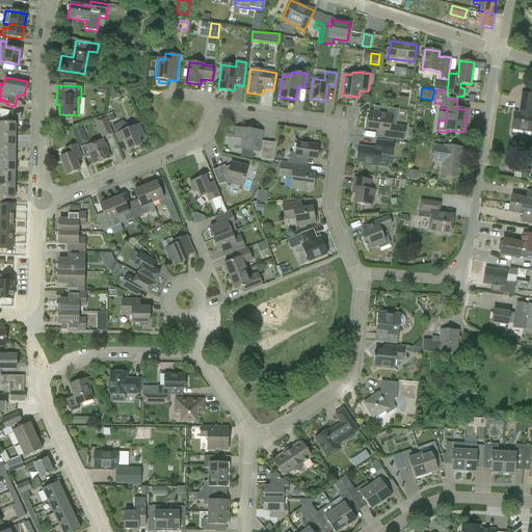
[(531,102),(520,100),(517,113),(514,112),(511,129),(531,132),(531,102)]
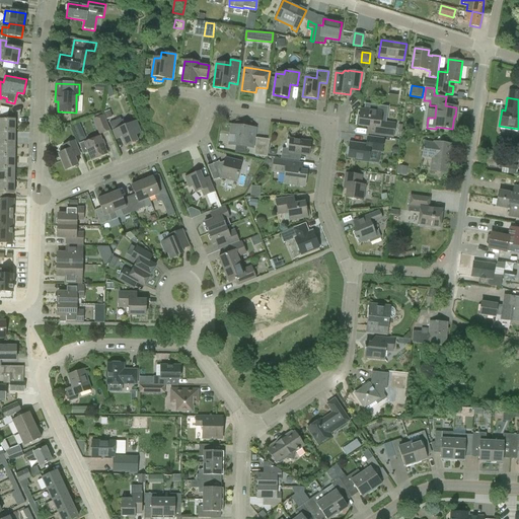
[(361,109),(360,117),(358,116),(357,124),(359,124),(358,126),(367,127),(366,135),(393,138),(395,123),(386,122),(388,107),(366,104),(365,110),(361,109)]
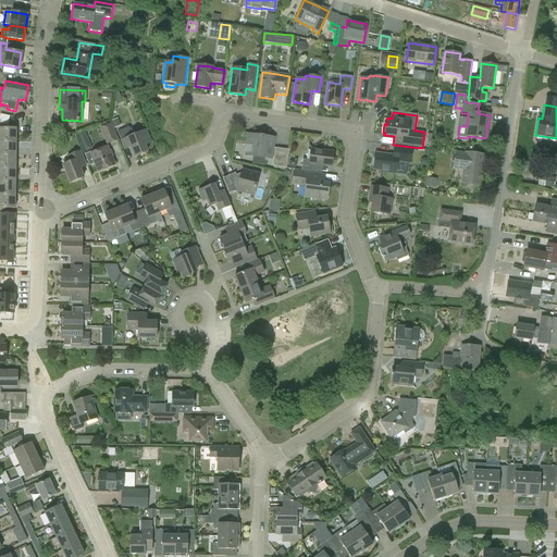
[(0,121),(9,123),(10,116),(1,114),(0,120),(0,121)]
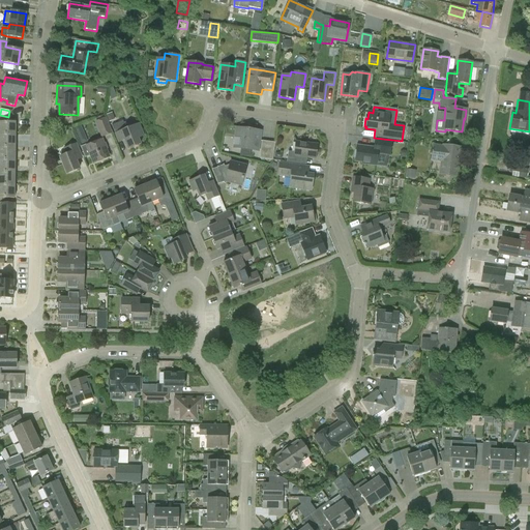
[(101,138),(113,134),(106,117),(95,122),(101,138)]
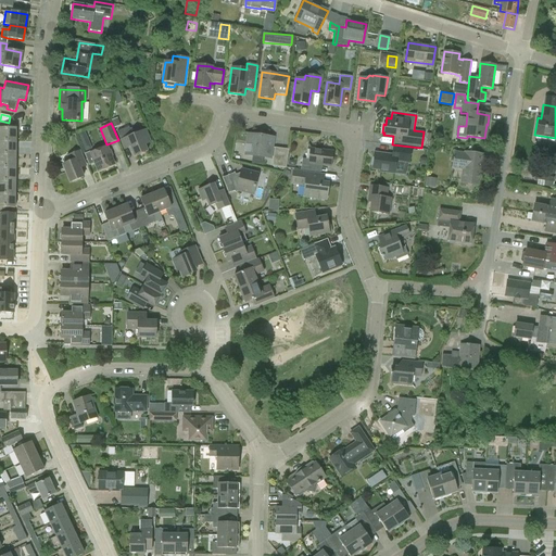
[(146,129),(139,133),(133,135),(129,126),(117,131),(123,146),(129,143),(135,156),(148,151),(144,146),(151,142),(146,129)]
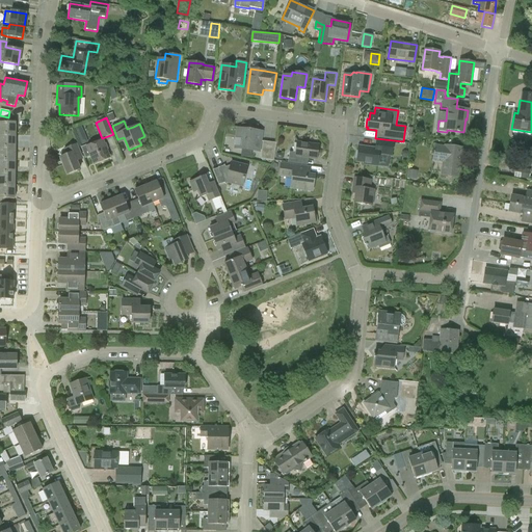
[(0,135),(15,136),(16,123),(0,122),(0,135)]
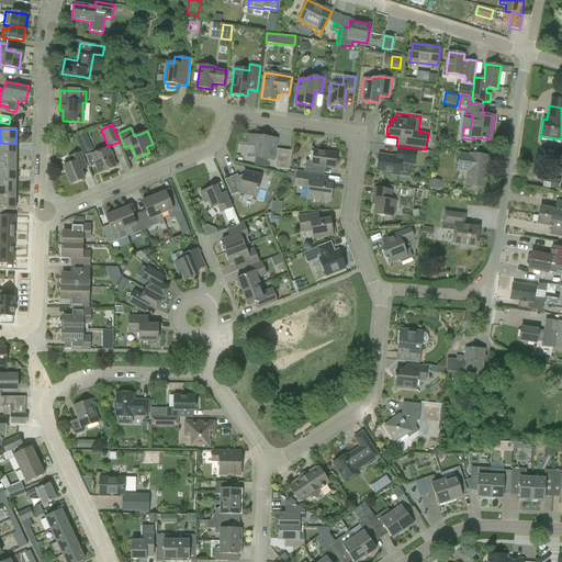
[(87,132),(77,136),(85,153),(94,149),(87,132)]
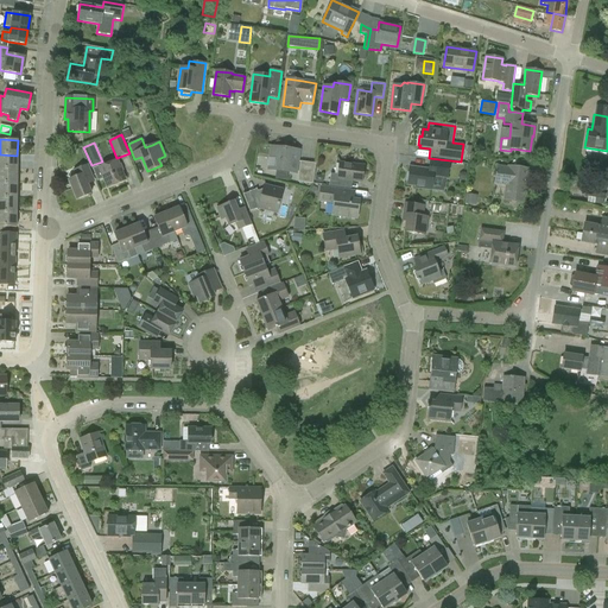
[(270,157),(267,168),(293,171),(297,151),(273,147),(272,158),(270,157)]
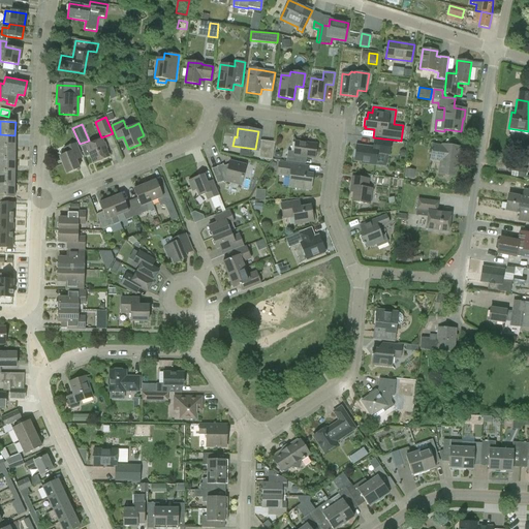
[(0,134),(0,147),(14,148),(14,135),(0,134)]
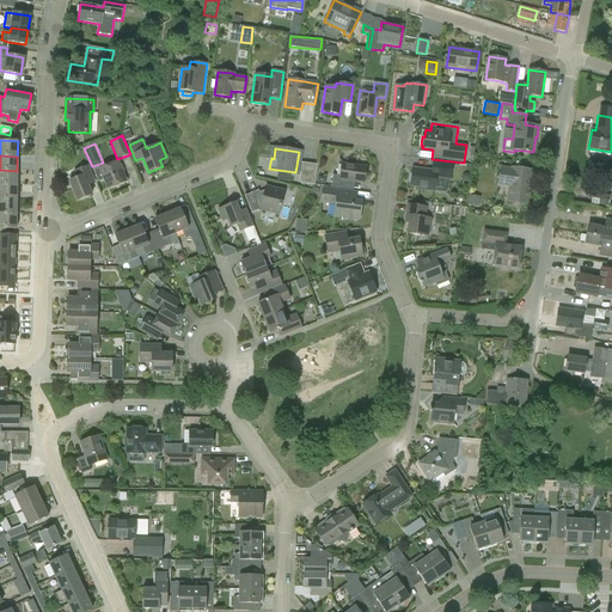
[(433,160),(432,171),(412,169),(411,173),(410,175),(409,182),(410,183),(410,187),(418,188),(418,189),(434,191),(435,178),(451,181),(453,164),(433,160)]
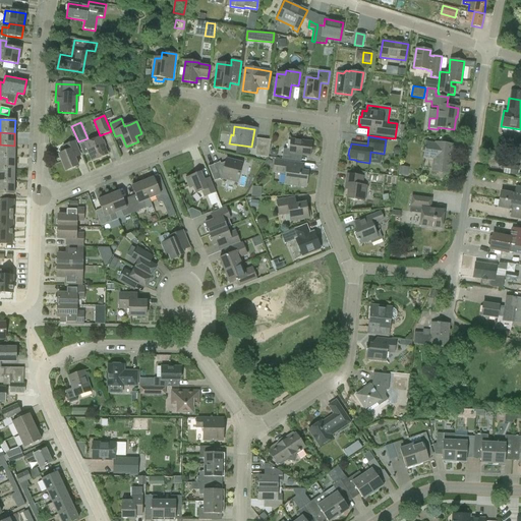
[(83,155),(90,153),(92,160),(107,155),(100,137),(85,143),(84,141),(79,145),(83,155)]
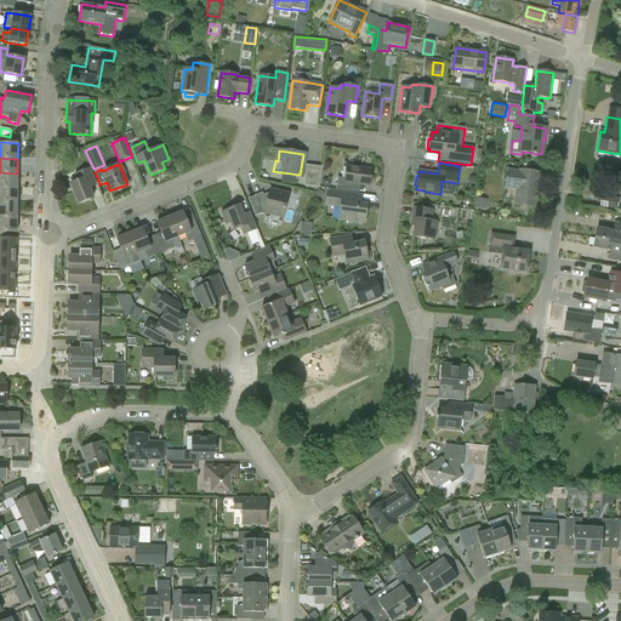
[(319,188),(323,167),(307,165),(305,186),(319,188)]
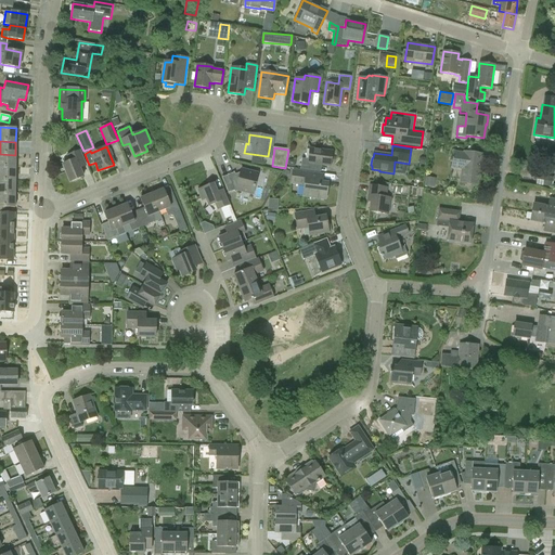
[(321,172),(321,165),(330,166),(332,151),(310,149),(308,159),(301,158),(300,170),(321,172)]
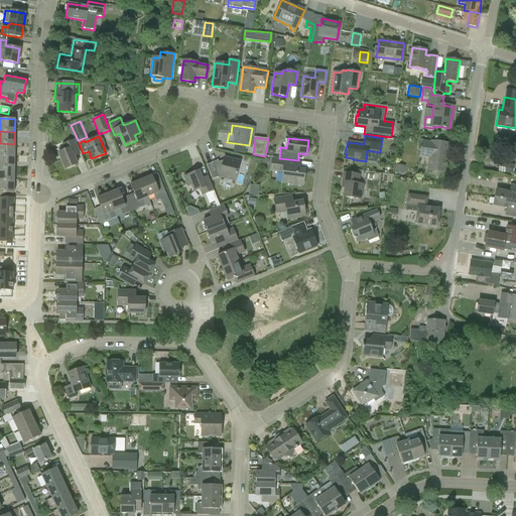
[(61,144),(65,150),(58,153),(65,169),(77,164),(74,157),(81,154),(75,139),(61,144)]
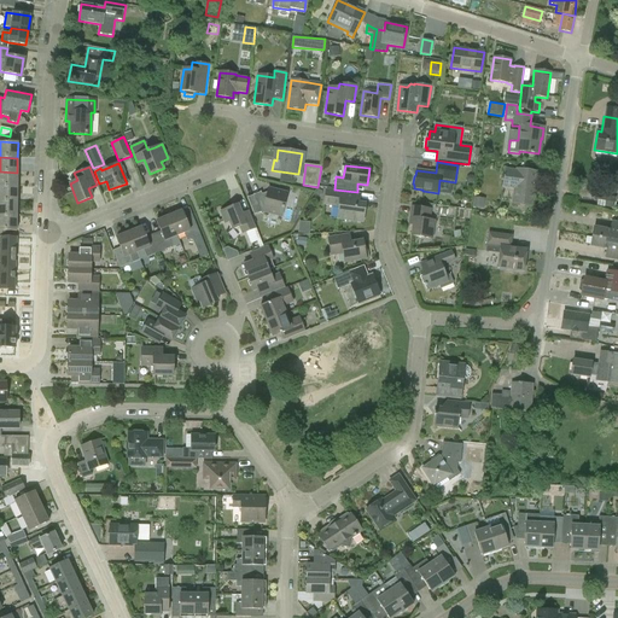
[(502,188),(514,190),(513,204),(532,207),(537,172),(517,169),(517,170),(505,169),(502,188)]
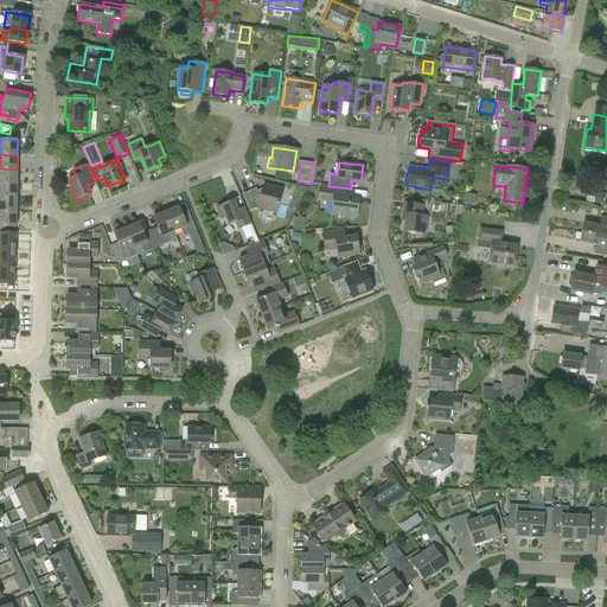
[(0,183),(17,184),(17,170),(0,168),(0,183)]
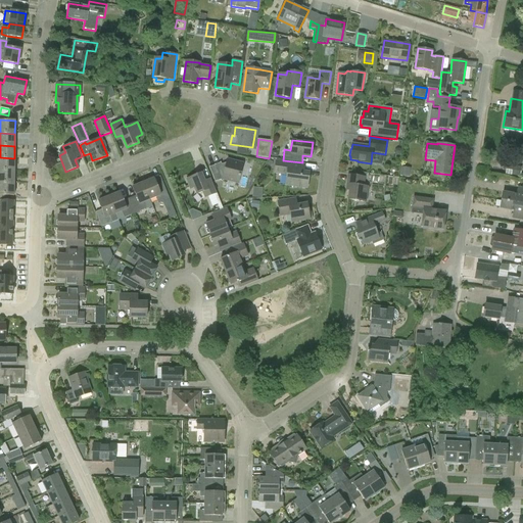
[(0,157),(0,170),(14,170),(14,158),(0,157)]
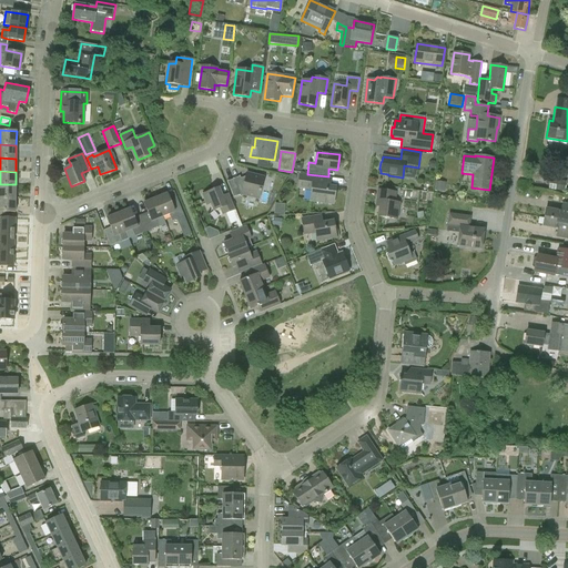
[(233,198),(241,194),(259,199),(264,178),(246,173),(245,176),(241,179),(240,176),(227,182),(233,198)]
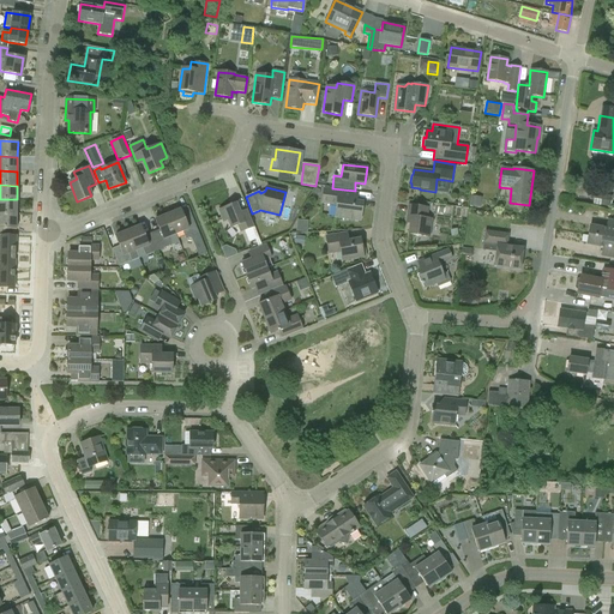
[(321,204),(337,206),(335,217),(360,221),(362,203),(357,202),(359,192),(324,187),(321,204)]
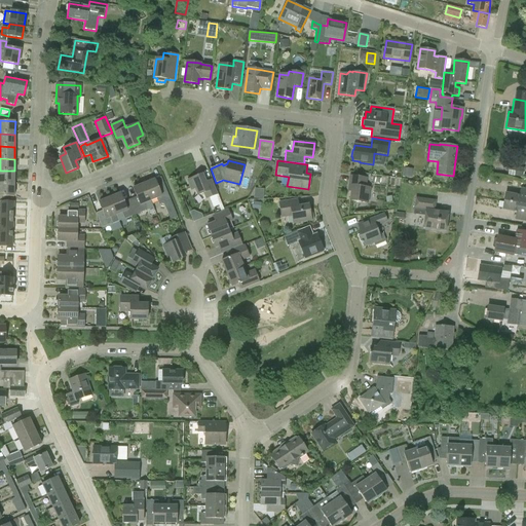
[(525,167),(510,165),(508,175),(523,178),(525,167)]
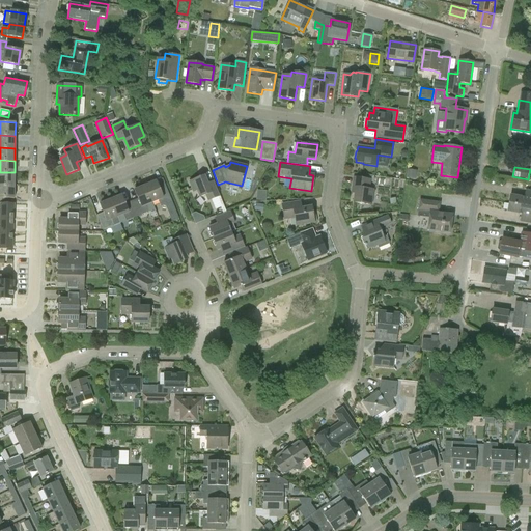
[(0,186),(15,187),(15,172),(0,172),(0,186)]
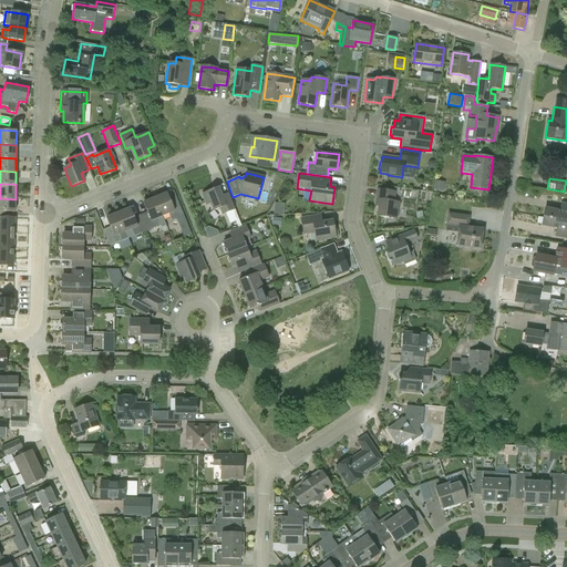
[(228,193),(222,196),(218,187),(202,194),(206,205),(210,204),(213,210),(219,208),(222,215),(226,214),(235,209),(228,193)]
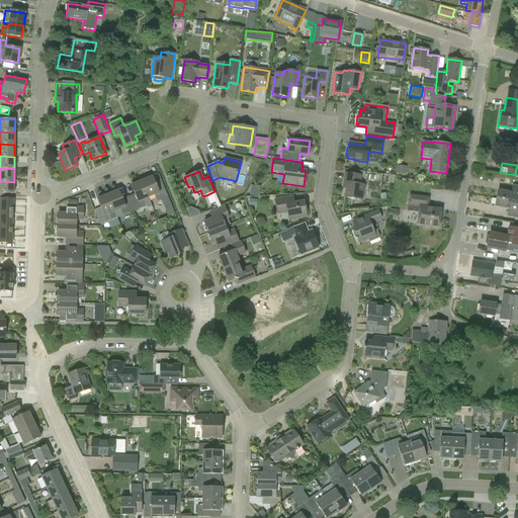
[(343,187),(346,188),(345,197),(362,199),(364,185),(360,185),(362,175),(344,173),(343,187)]
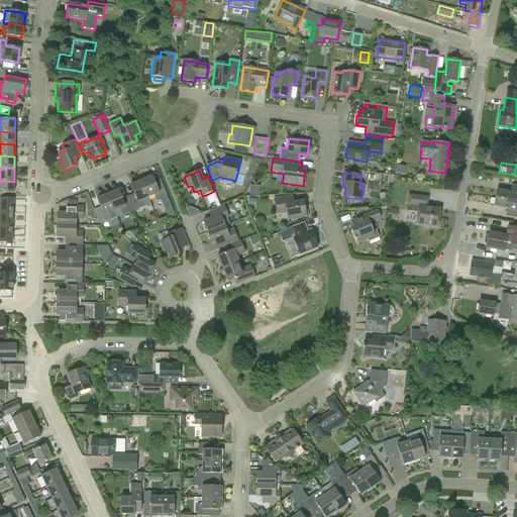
[(159,174),(151,176),(141,181),(148,197),(154,195),(157,201),(161,200),(168,215),(174,213),(159,174)]
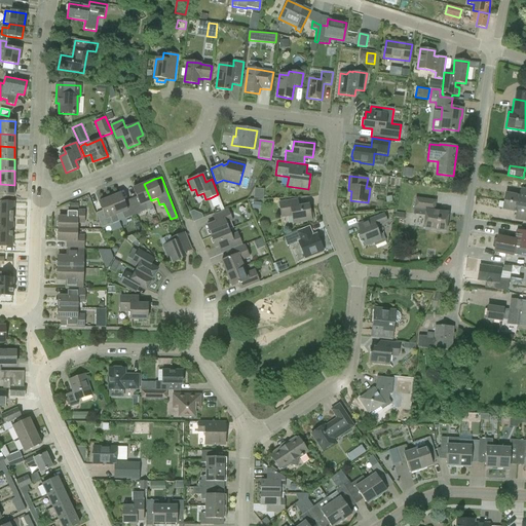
[(0,195),(13,196),(14,185),(0,184),(0,195)]
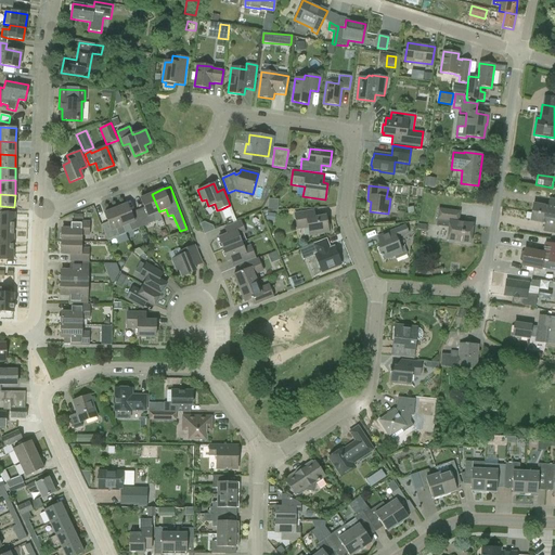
[(144,208),(138,210),(143,227),(155,221),(153,215),(159,211),(152,194),(140,198),(144,208)]
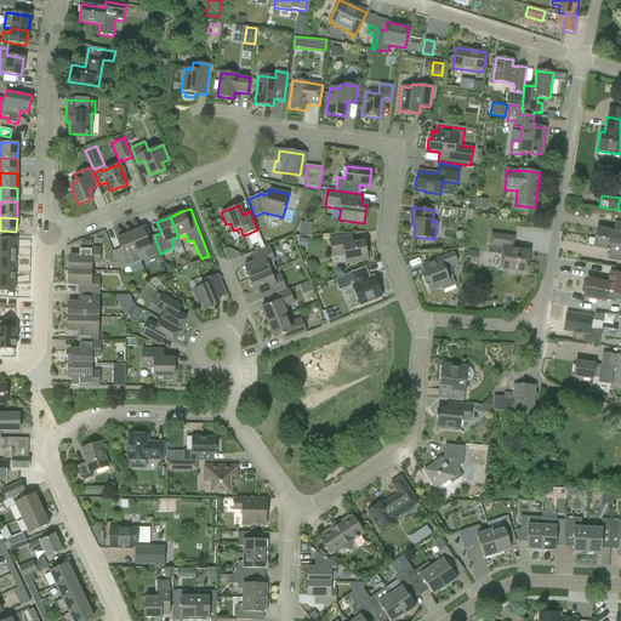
[(620,222),(614,221),(613,232),(597,228),(596,238),(620,241),(620,222)]
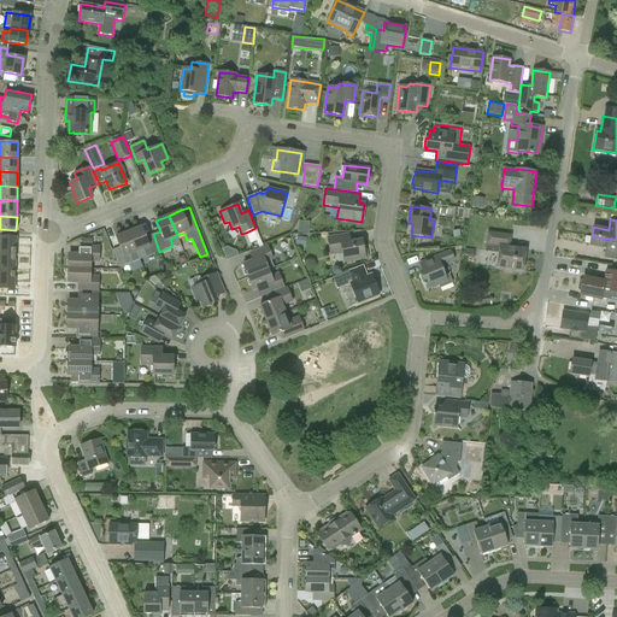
[(136,252),(144,248),(147,257),(159,252),(153,234),(146,238),(141,227),(129,231),(136,252)]
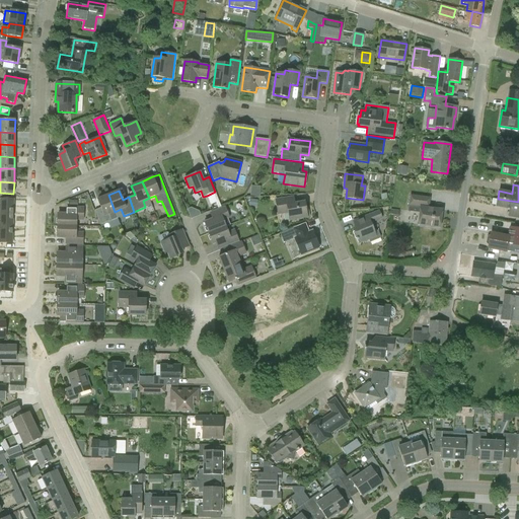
[(215,192),(207,196),(210,205),(216,203),(218,209),(221,207),(215,192)]
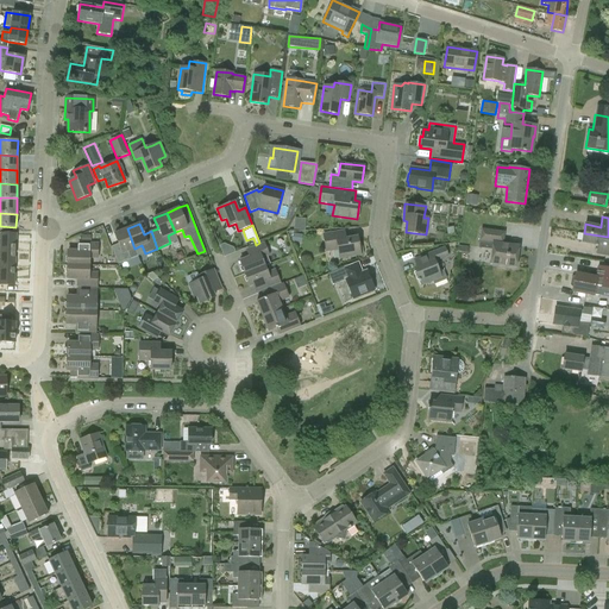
[(138,256),(135,249),(127,228),(114,234),(118,244),(112,248),(119,264),(138,256)]
